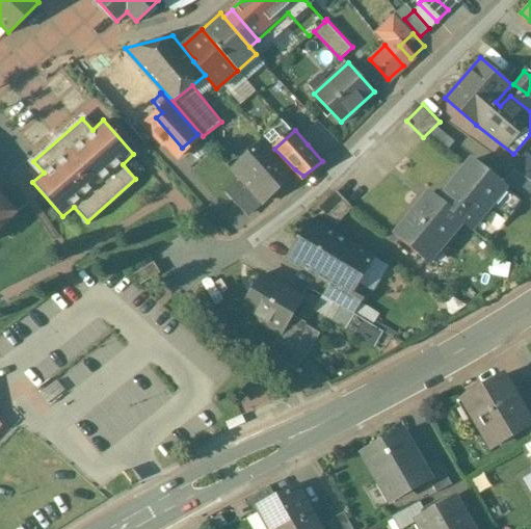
[(265,135),(234,164),(264,200),(295,169),(274,149),(265,135)]
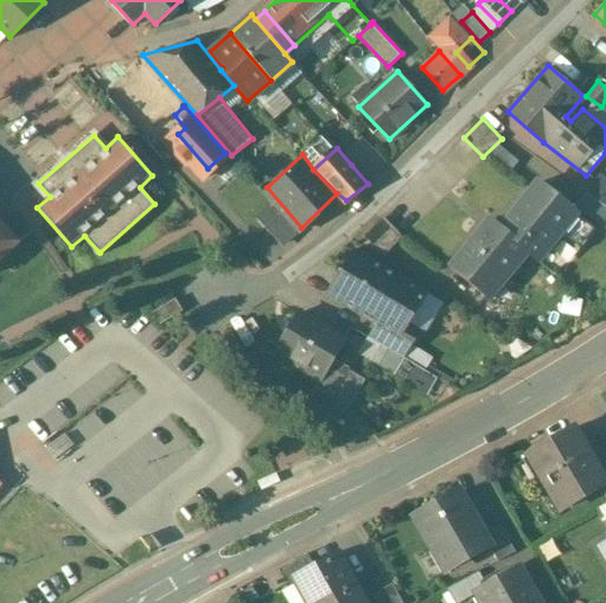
[(605,178),(599,172),(585,191),(605,205),(605,178)]
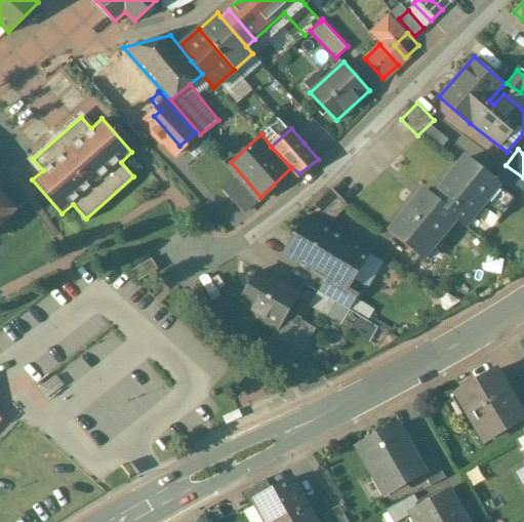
[(424,189),(390,231),(422,257),(455,217),(465,225),(482,204),(497,184),(498,183),(466,157),(433,197),(424,189)]
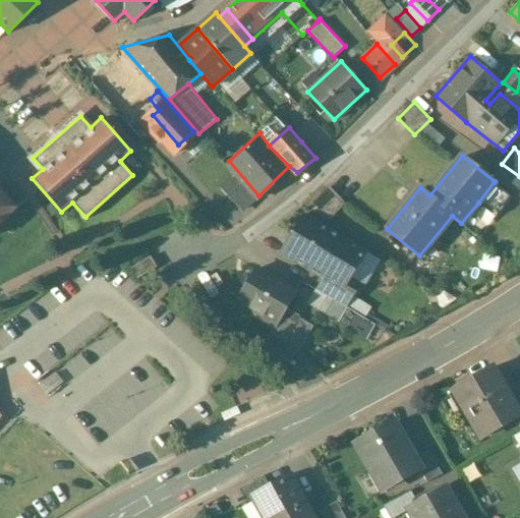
[(511,195),(494,182),(478,203),(495,216),(511,195)]
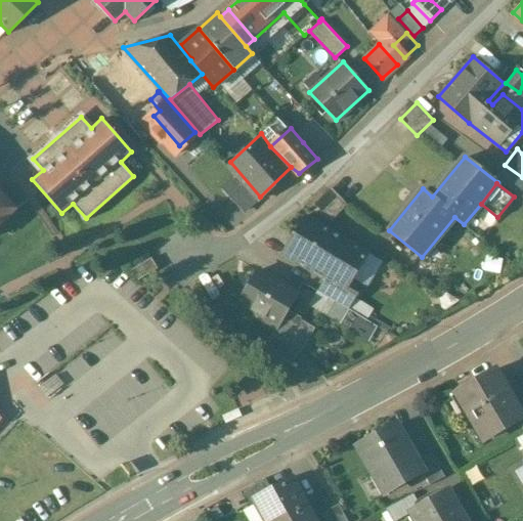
[(331,186),(314,203),(331,220),(347,204),(331,186)]
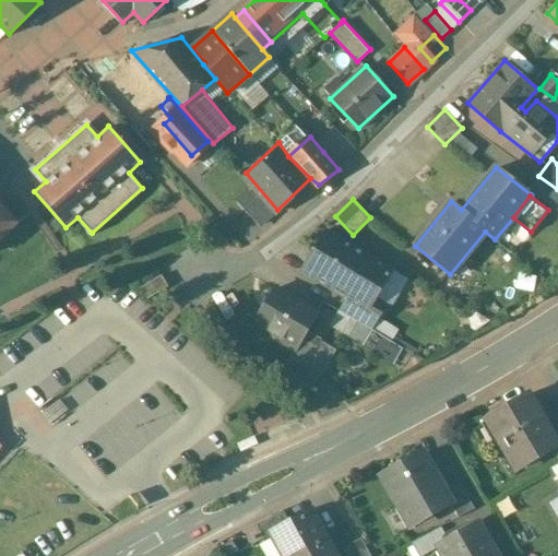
[(0,237),(16,223),(0,203),(0,237)]
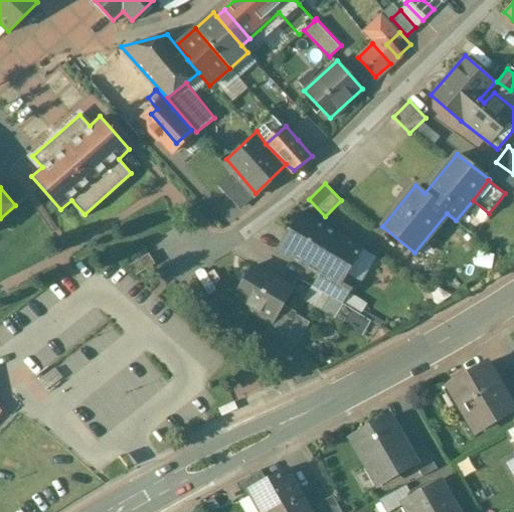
[(362,248),(300,210),(277,248),(306,267),(318,275),(339,287),(347,274),(362,248)]
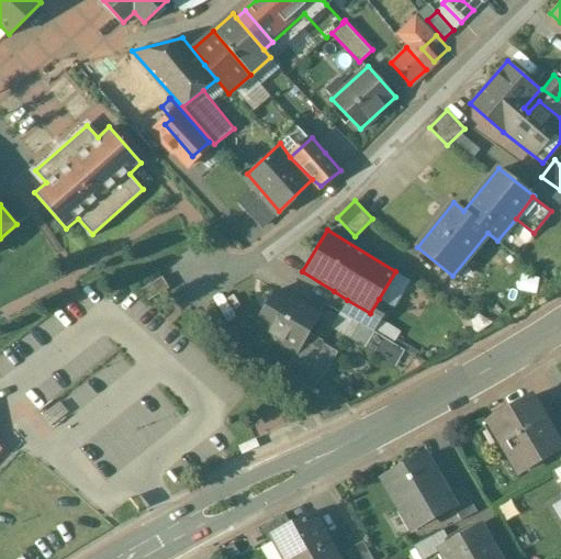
[(169,287),(163,275),(142,288),(148,299),(169,287)]
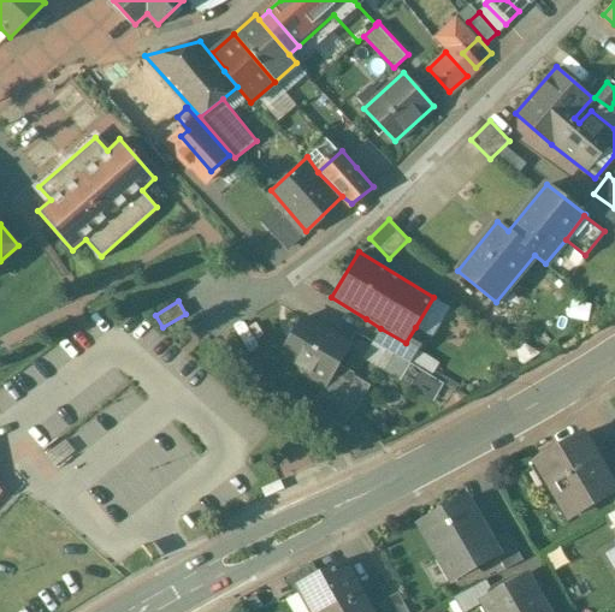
[(350,344),(302,316),(281,355),(305,369),(302,372),(325,386),(350,344)]
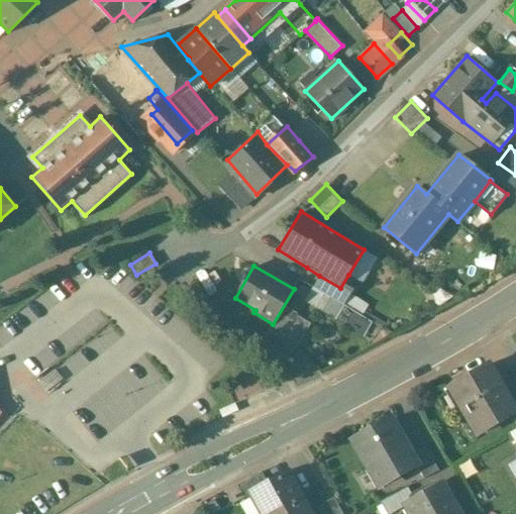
[(340,288),(319,276),(313,286),(343,304),(358,281),(348,275),(340,288)]
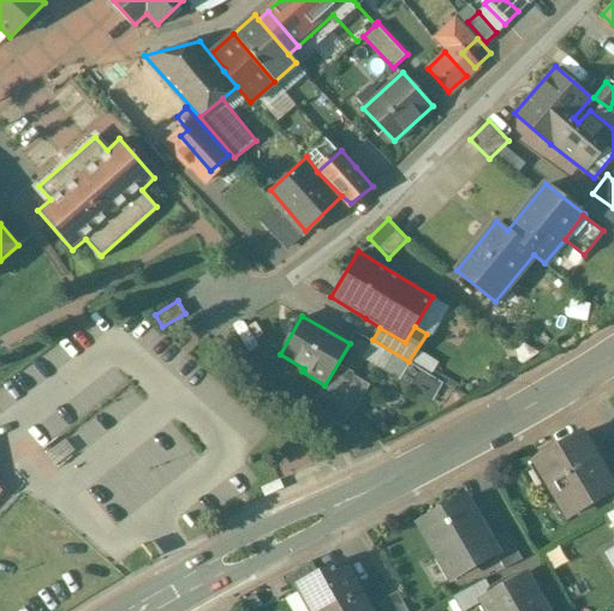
[(353,409),(322,391),(311,408),(343,426),(353,409)]
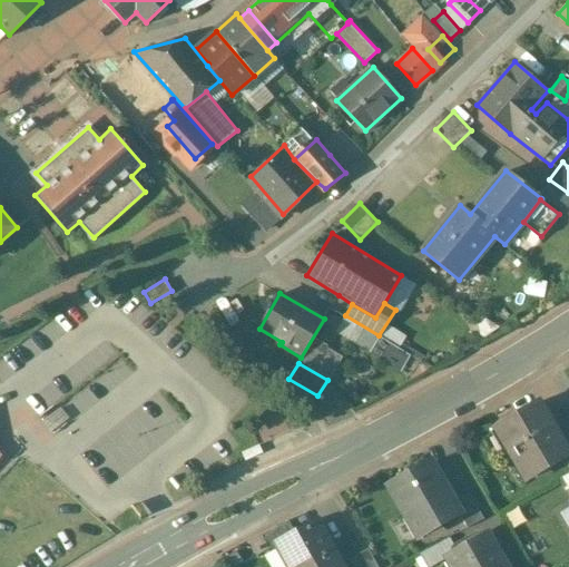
[(538,401),(496,426),(527,478),(565,456),(568,455),(568,451),(559,436),(538,401)]
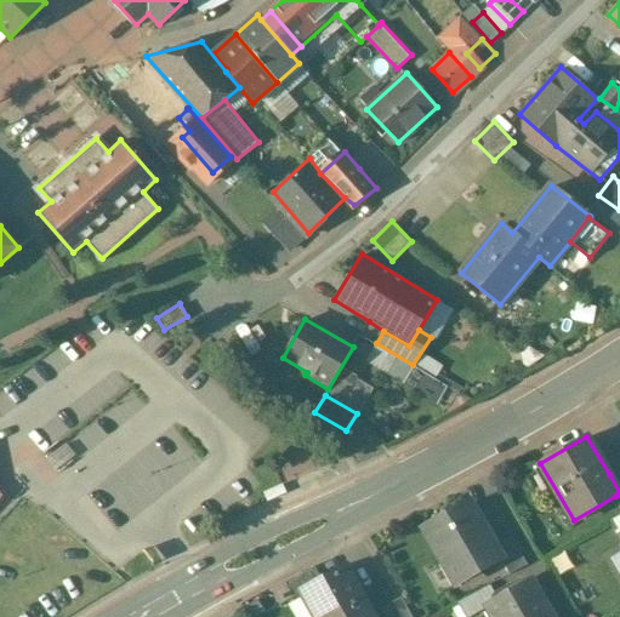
[(619,468),(609,474),(619,491),(619,495),(615,496),(619,502),(619,468)]
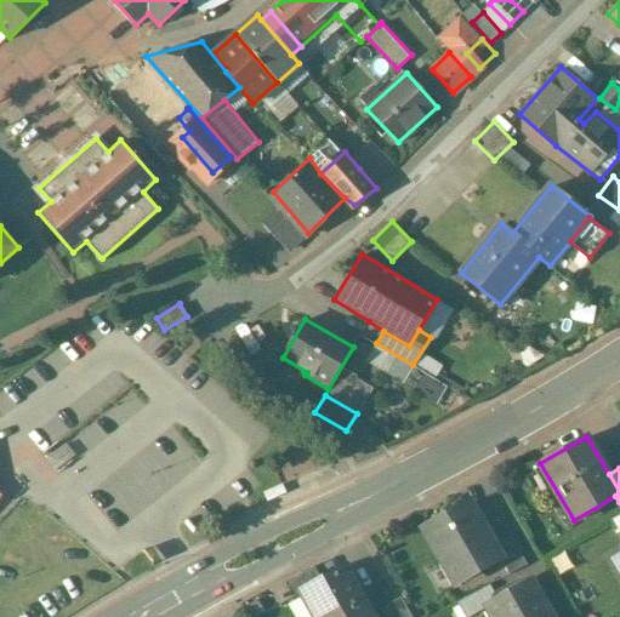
[(470,501),(424,527),(455,583),(500,556),(501,556),(491,540),(470,501)]
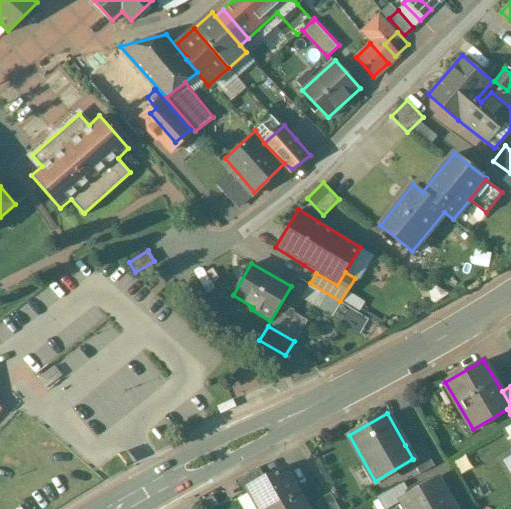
[(435,464),(419,437),(405,445),(413,459),(412,459),(420,473),(435,464)]
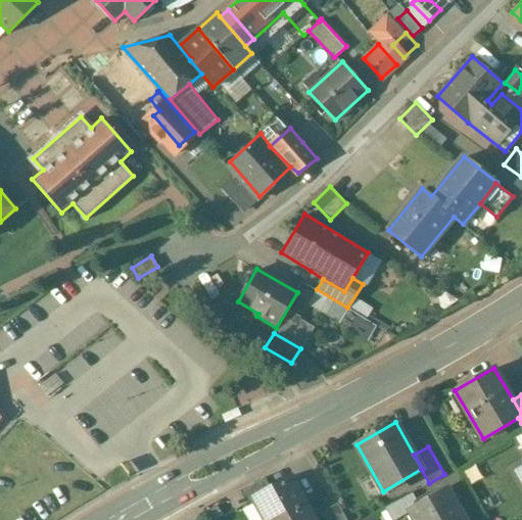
[(265,476),(240,489),(246,502),(253,499),(253,498),(271,487),(265,476)]
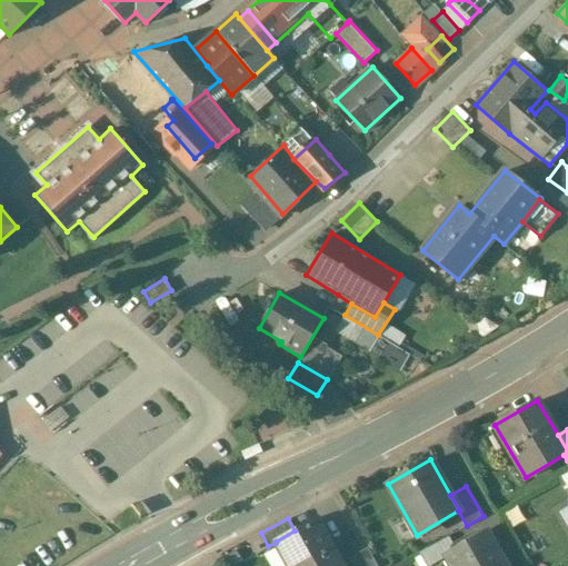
[(295,530),(276,542),(276,543),(289,565),(294,565),(331,546),(317,518),(295,530)]
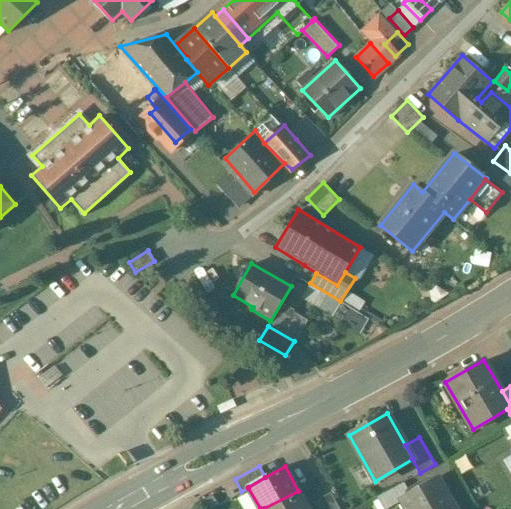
[(410,493),(400,499),(400,500),(405,508),(456,508),(438,477),(410,493)]
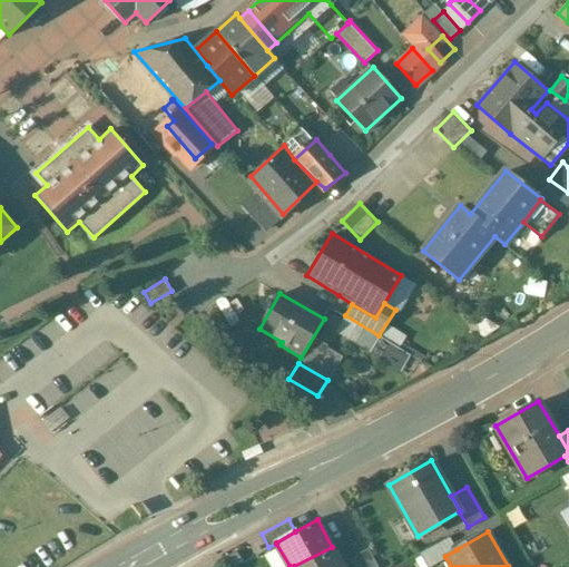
[(450,536),(420,553),(428,566),(445,557),(445,556),(457,549),(450,536)]
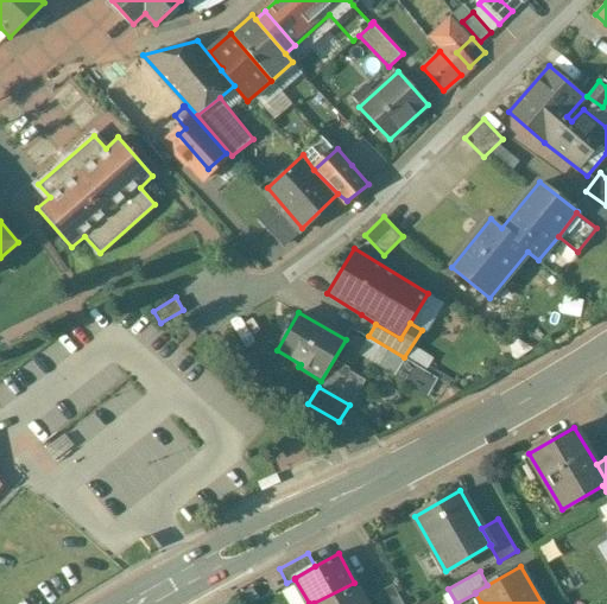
[(366,603),(354,583),(314,603),(366,603)]
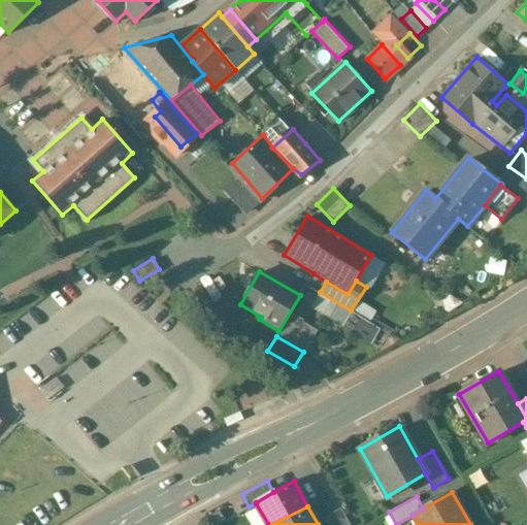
[(351,524),(340,506),(325,516),(329,524),(351,524)]
